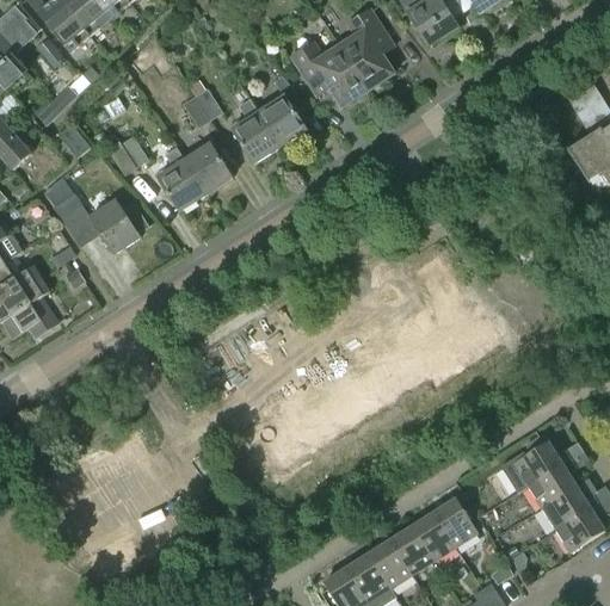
[(28,0),(69,50),(88,35),(60,0),(50,0),(45,4),(42,0),(28,0)]
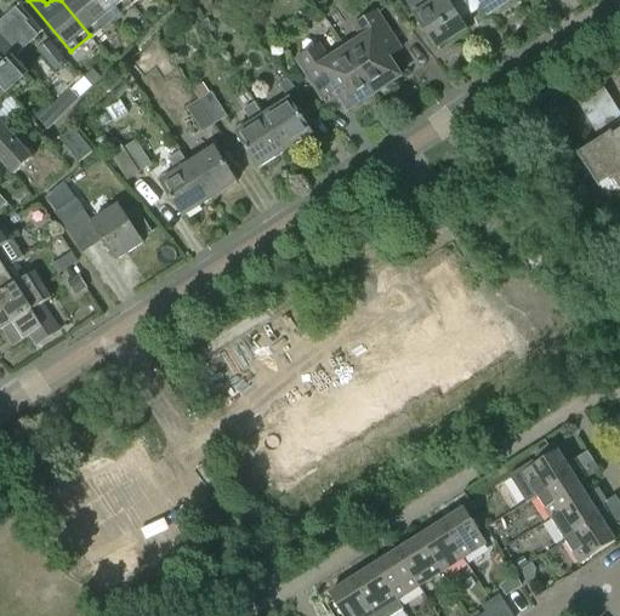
[(61,0),(90,35),(109,18),(94,0),(61,0)]
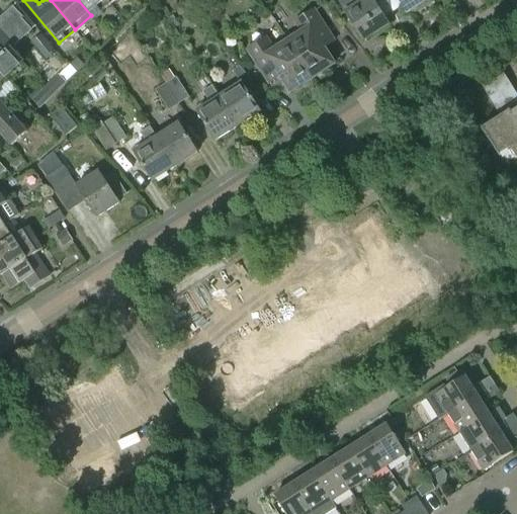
[(78,0),(91,15),(108,1),(107,0),(78,0)]
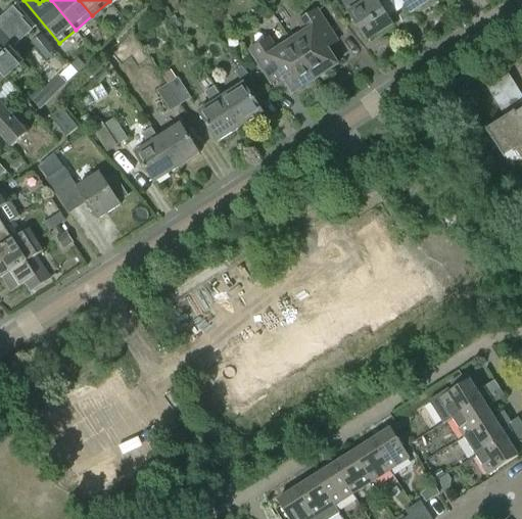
[(341,0),(347,9),(366,38),(391,21),(378,0),(341,0)]
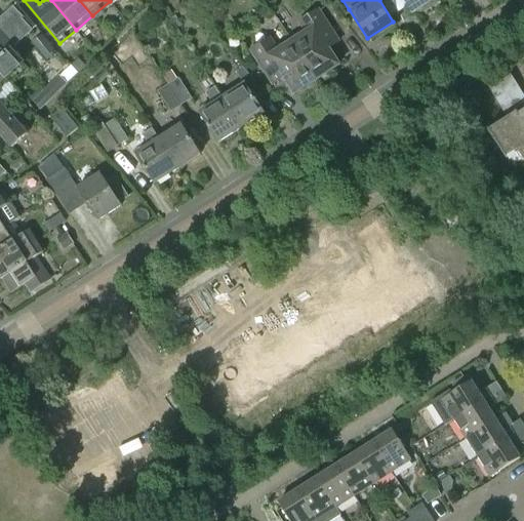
[(405,0),(411,10),(427,0),(405,0)]
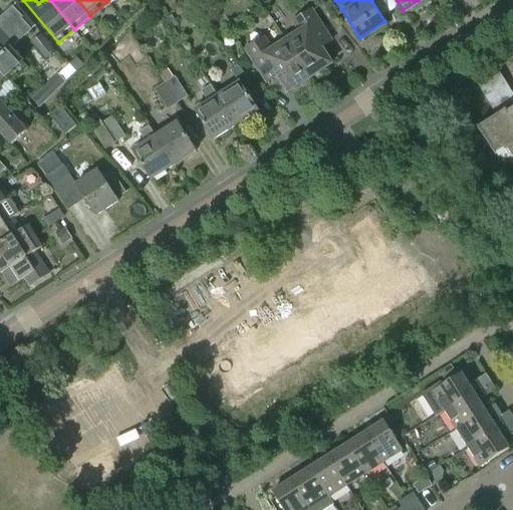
[(0,78),(5,75),(12,68),(17,74),(27,65),(9,44),(30,25),(20,15),(22,14),(11,2),(0,12),(0,78)]
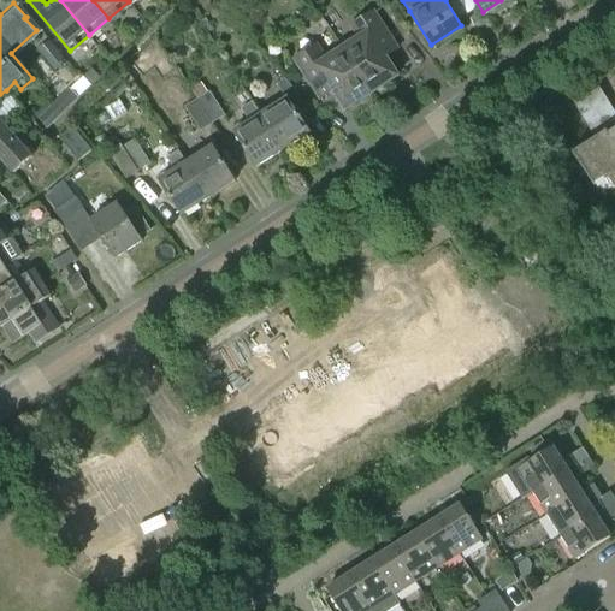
[(358,34),(341,45),(370,90),(397,72),(384,53),(396,45),(372,7),(349,22),(358,34)]
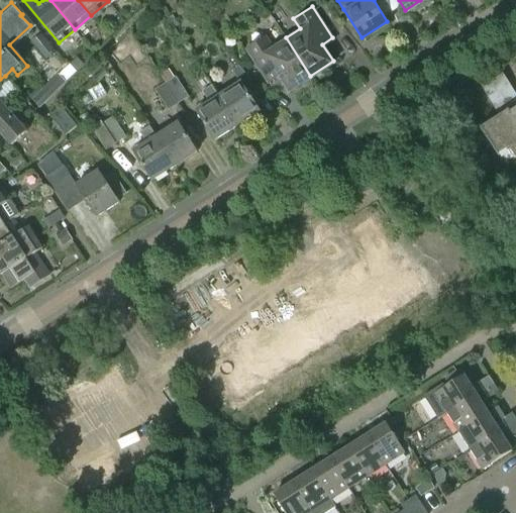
[(310,76),(286,37),(272,46),(264,34),(245,46),(268,80),(278,74),(288,90),(310,76)]
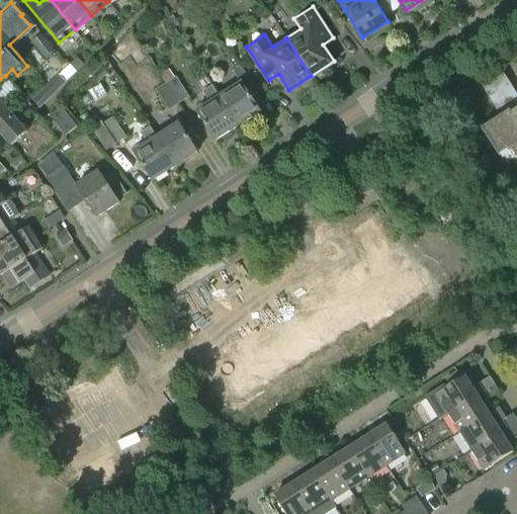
[(88,69),(96,79),(106,70),(98,60),(88,69)]
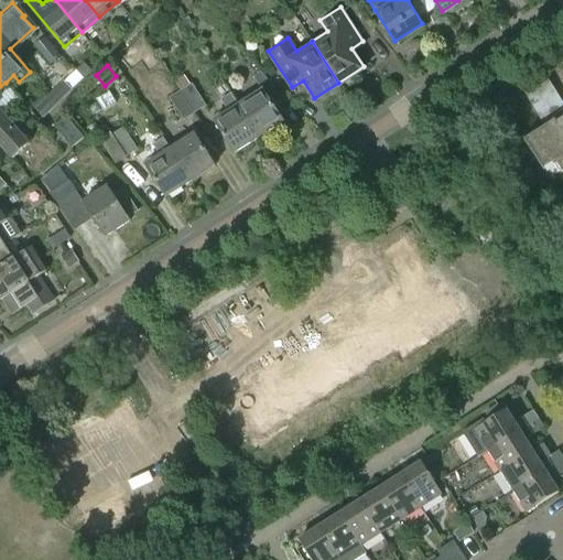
[(261,87),(238,103),(237,103),(258,135),(282,119),(272,104),(282,97),(259,70),(252,74),(261,87)]
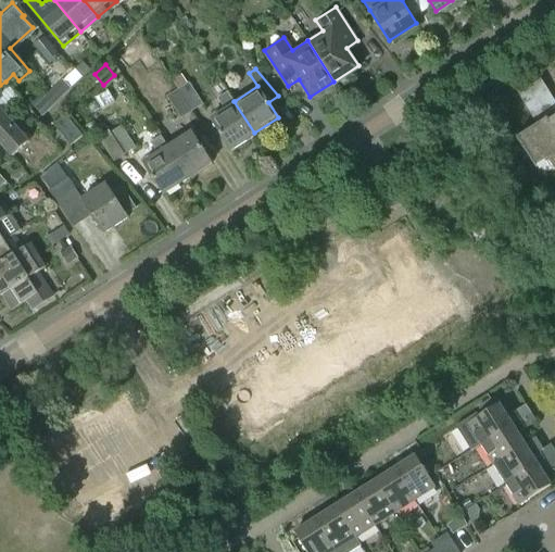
[(537,118),(554,107),(554,99),(538,72),(516,85),(537,118)]
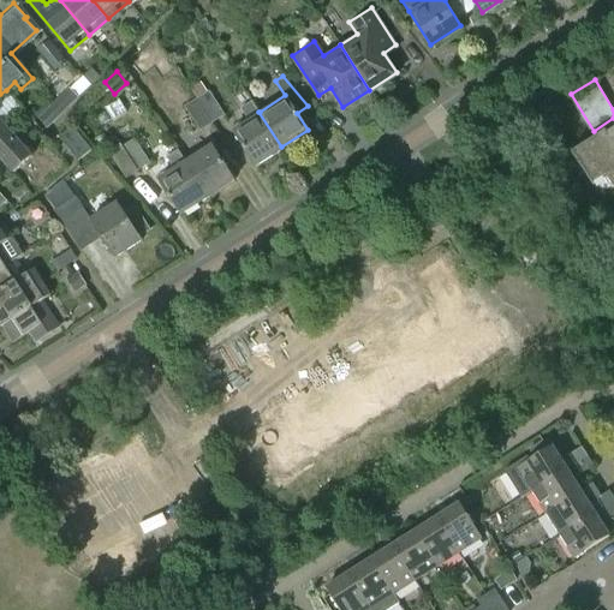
[(63,109),(78,94),(69,84),(53,100),(63,109)]
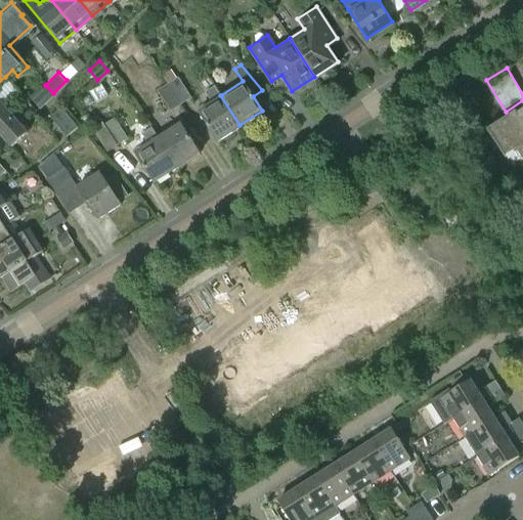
[(177,75),(166,82),(179,102),(190,95),(177,75)]
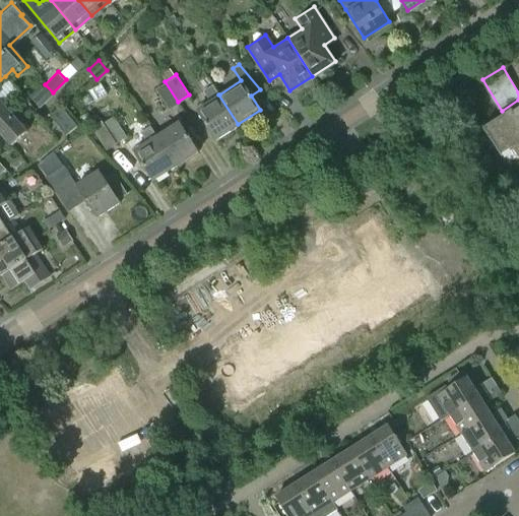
[(178,102),(165,81),(155,87),(169,108),(178,102)]
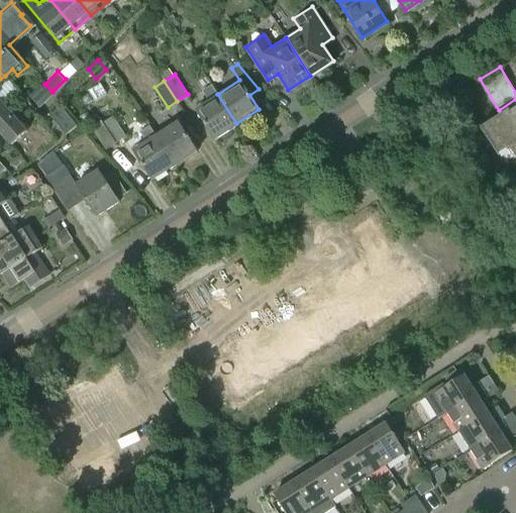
[(217,94),(218,94),(211,83),(203,89),(209,99),(196,108),(214,137),(236,123),(217,94)]
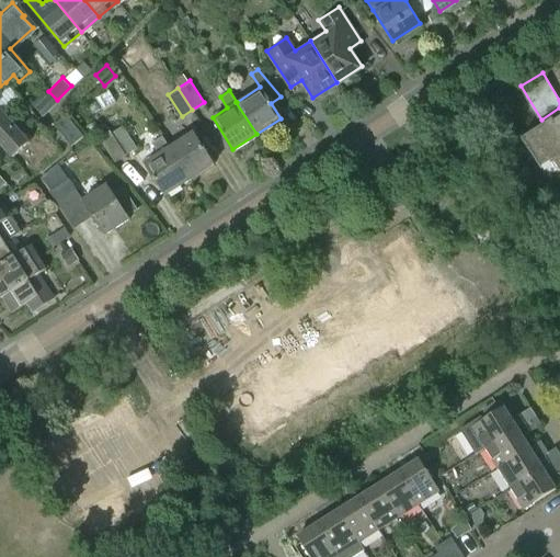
[(559,90),(558,92),(559,95),(559,109),(517,133),(537,168),(550,160),(559,178),(559,90)]
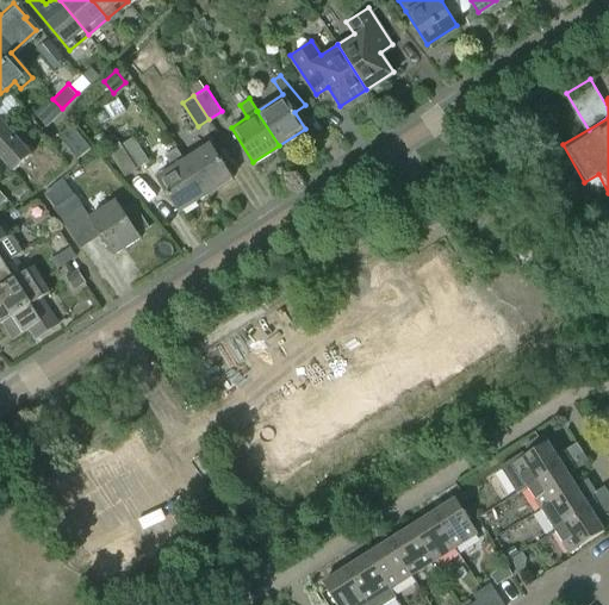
[(47,123),(62,108),(53,99),(37,114),(47,123)]
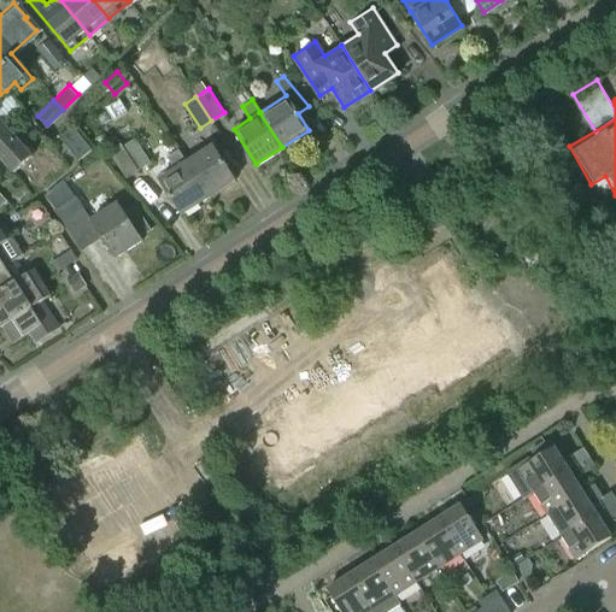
[(0,154),(13,170),(31,153),(0,118),(0,154)]
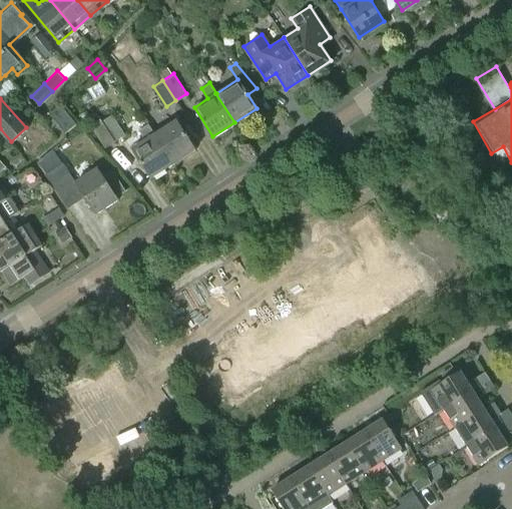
[(48,111),(64,131),(75,122),(59,102),(48,111)]
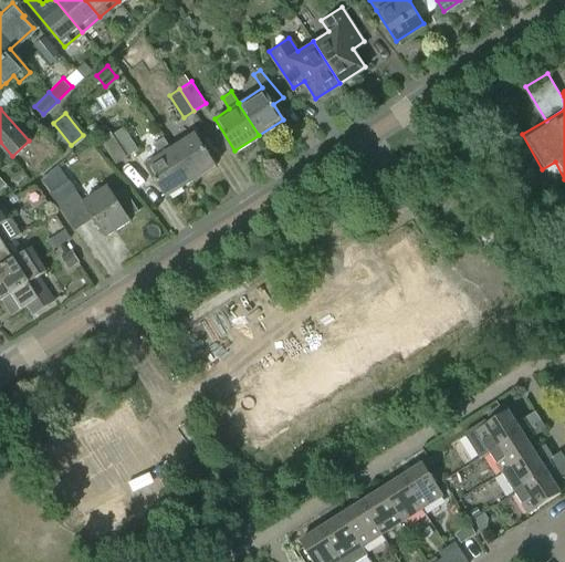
[(112,132),(126,154),(137,147),(123,125),(112,132)]
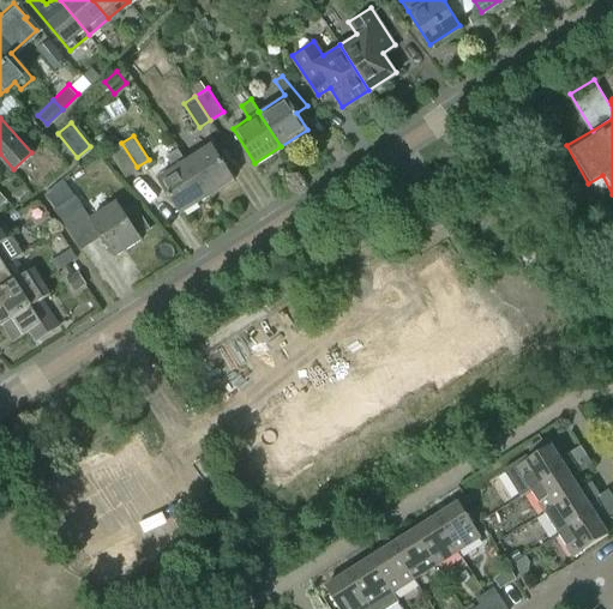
[(211,143),(184,160),(205,194),(233,178),(211,143)]
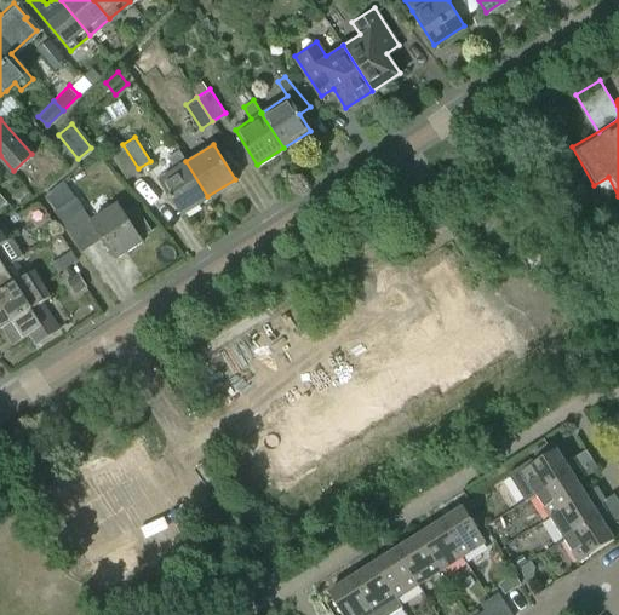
[(185,161),(178,149),(168,156),(176,167),(159,178),(182,213),(207,196),(185,161)]
